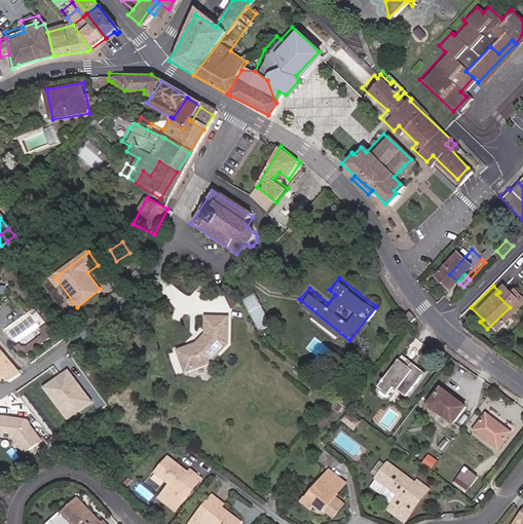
[(249,310),(260,304),(254,291),(243,297),(249,310)]
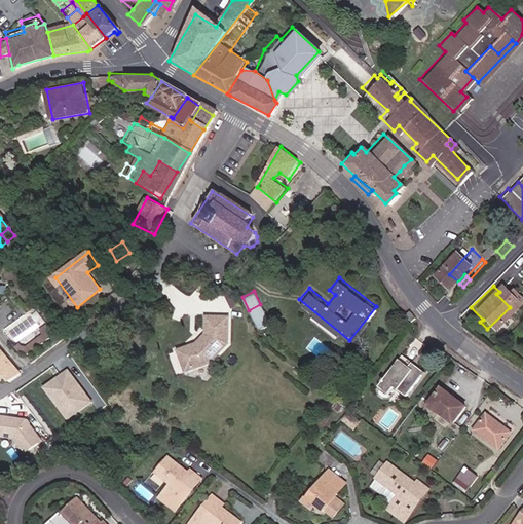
[(510,307),(512,304),(499,292),(496,294),(510,307)]
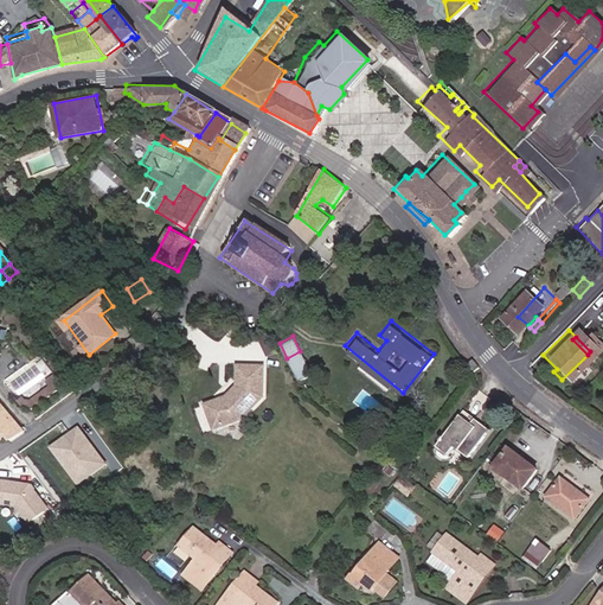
[(553,371),(557,369),(543,355),(540,358),(553,371)]
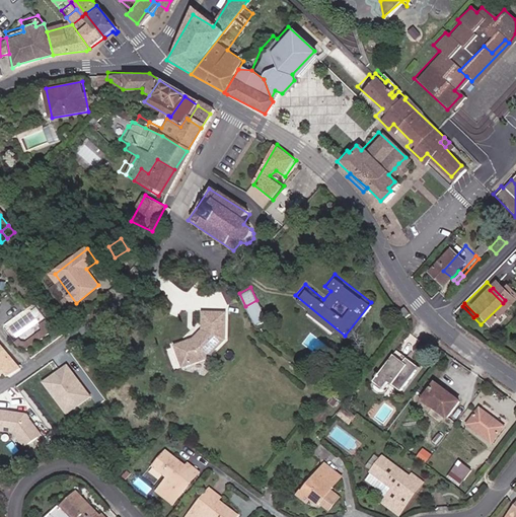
[(3,322),(10,334),(35,316),(27,305),(3,322)]
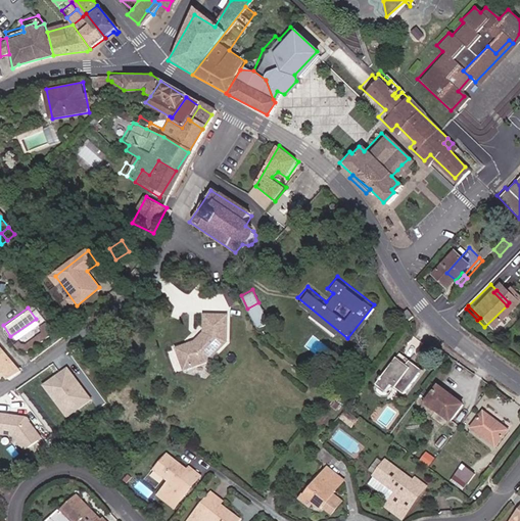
[(226,312),(202,311),(202,330),(193,339),(174,347),(167,349),(174,372),(182,370),(208,360),(226,339),(226,312)]
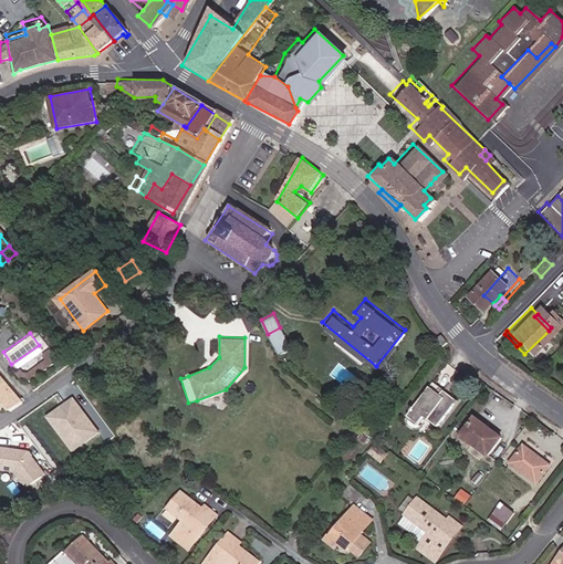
[(19,361),(13,365),(18,371),(24,371),(28,374),(55,353),(47,342),(39,347),(42,351),(25,364),(22,363),(19,361)]
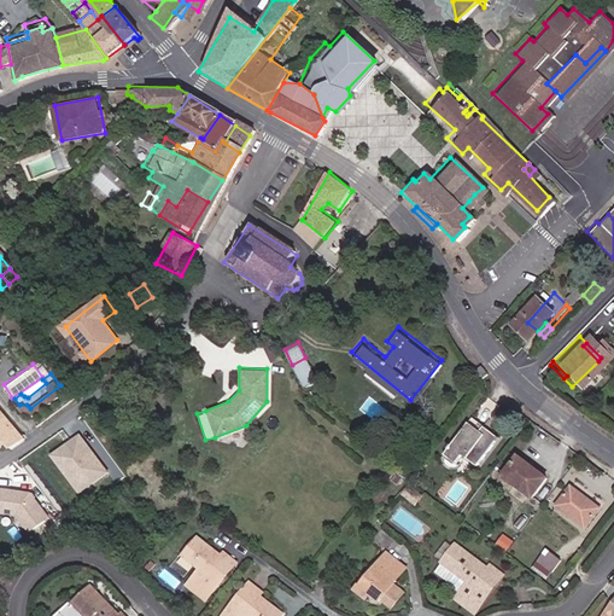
[(9,437),(25,428),(0,399),(0,436),(5,433),(9,437)]
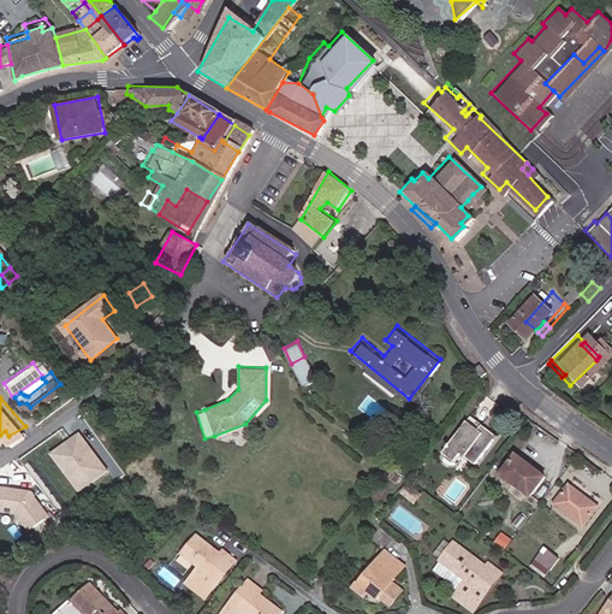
[(475,430),(465,421),(441,452),(452,461),(458,453),(471,464),(493,436),(480,424),(475,430)]
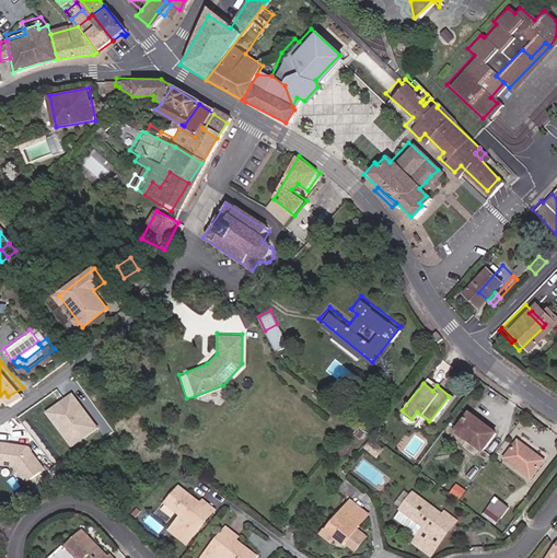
[(72,445),(99,426),(71,390),(46,409),(72,445)]
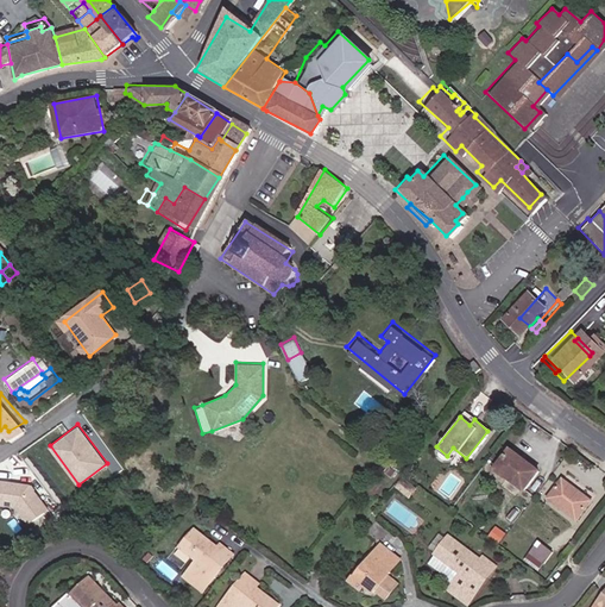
[(489,469),(518,492),(536,470),(505,446),(489,469)]
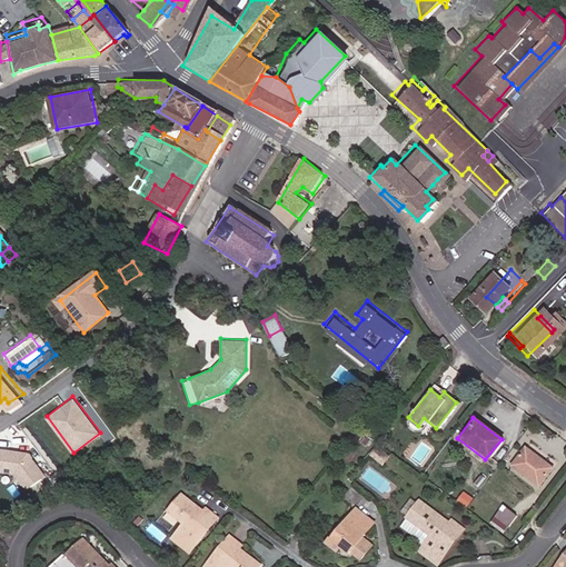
[(546,466),(519,446),(505,466),(533,486),(546,466)]
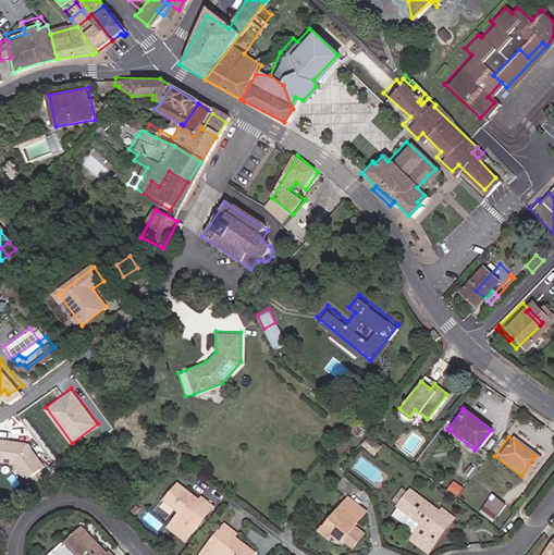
[(19,472),(39,472),(40,440),(0,439),(0,460),(19,461),(19,472)]
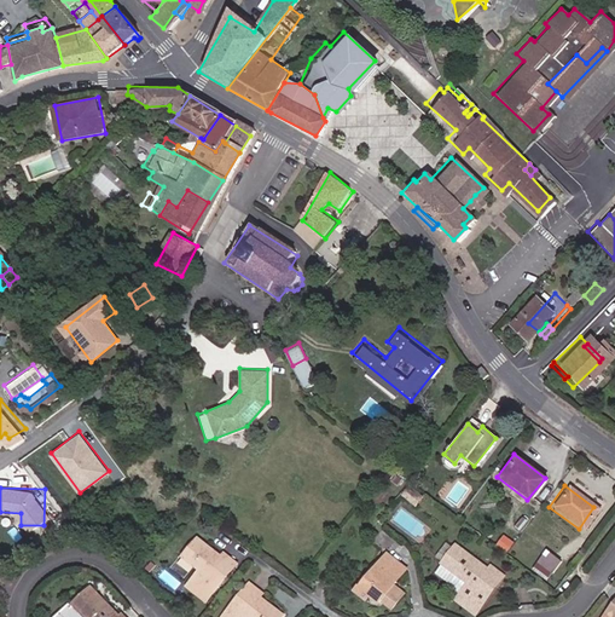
[(482,576),(488,568),(454,542),(441,559),(468,580),(454,597),(474,611),(494,584),(482,576)]
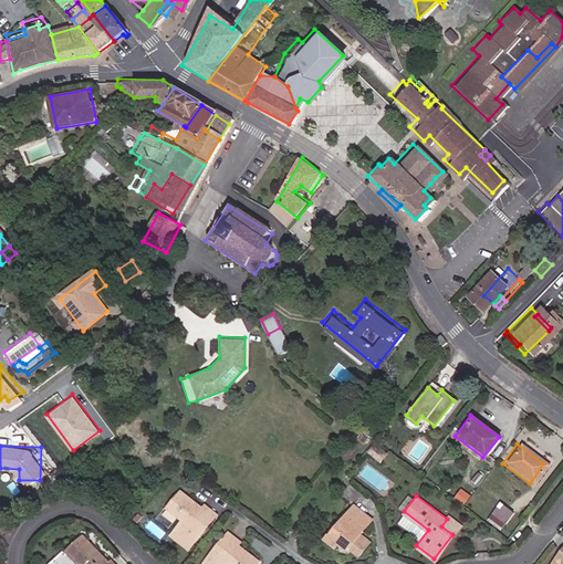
[(185,556),(204,533),(193,524),(198,518),(177,501),(165,515),(180,528),(169,543),(185,556)]
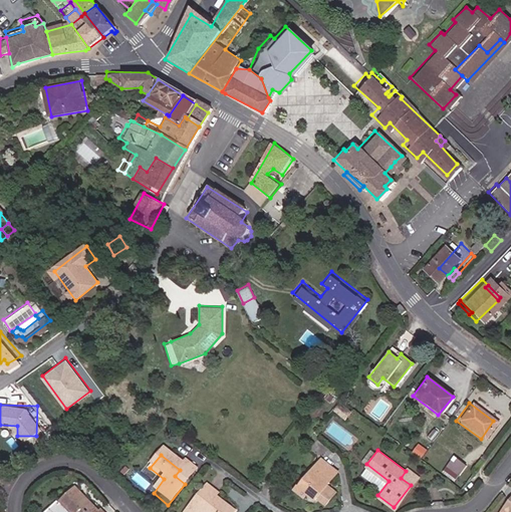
[(325,479),(332,471),(317,460),(313,465),(319,470),(316,473),(325,479)]
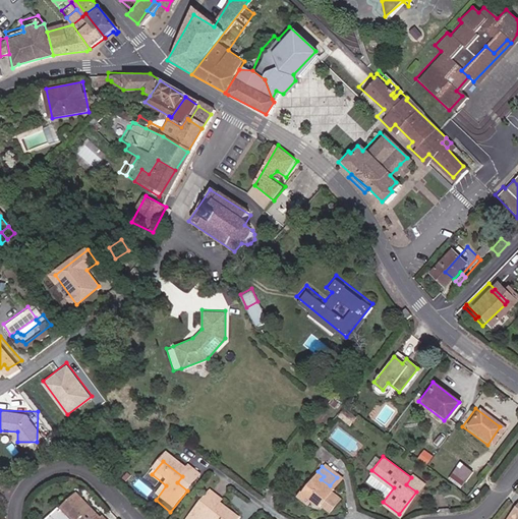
[(449,479),(459,486),(466,477),(456,470),(449,479)]
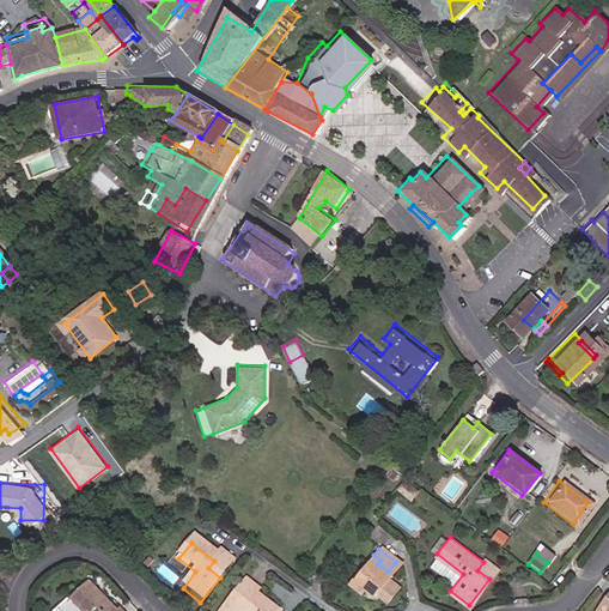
[(384,578),(388,572),(377,564),(381,561),(373,555),(353,580),(364,588),(372,594),(373,592),(383,599),(394,586),(384,578)]
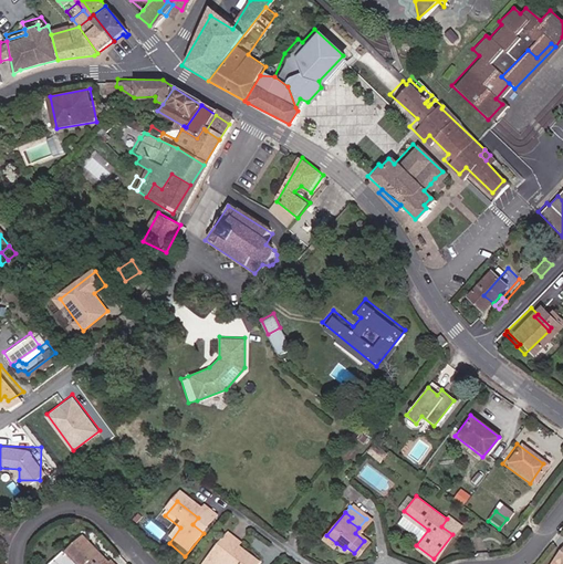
[(193,524),(204,533),(211,523),(201,514),(198,518),(193,524)]
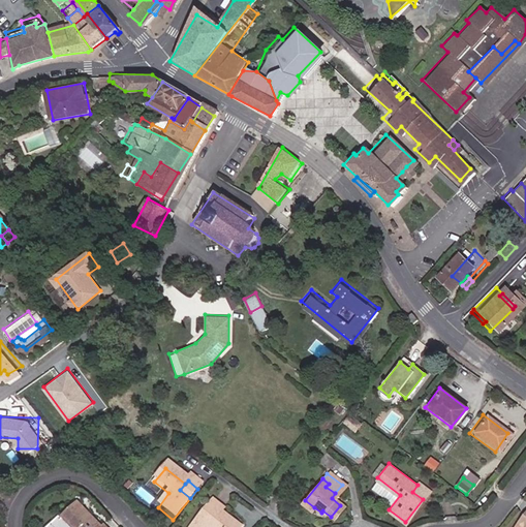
[(412,492),(423,499),(429,490),(420,483),(418,485),(412,492)]
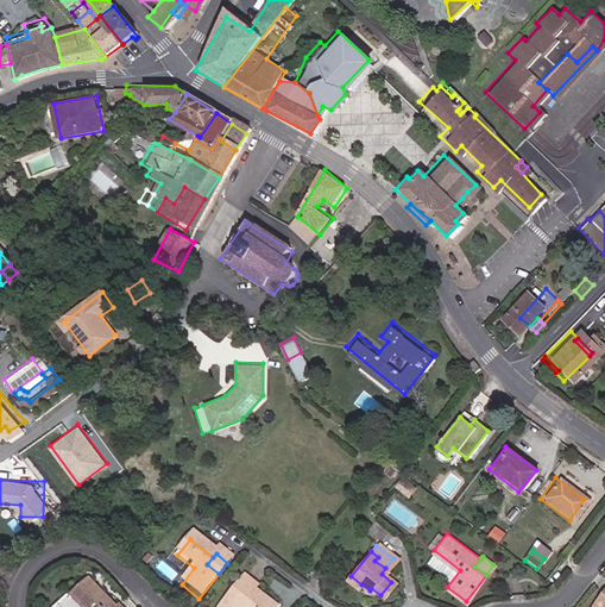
[(536,569),(547,577),(555,567),(544,558),(536,569)]
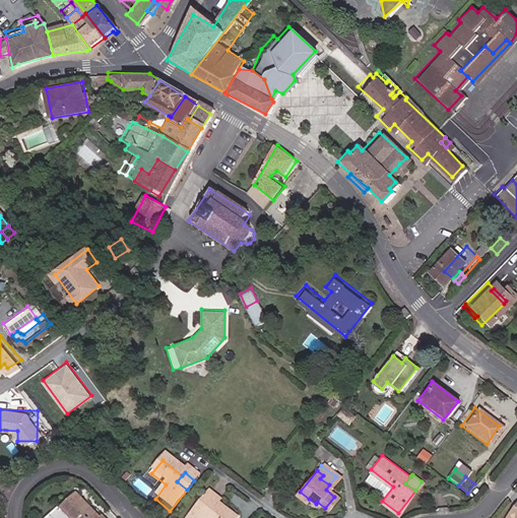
[(306,504),(309,499),(300,492),(299,491),(295,495),(306,504)]
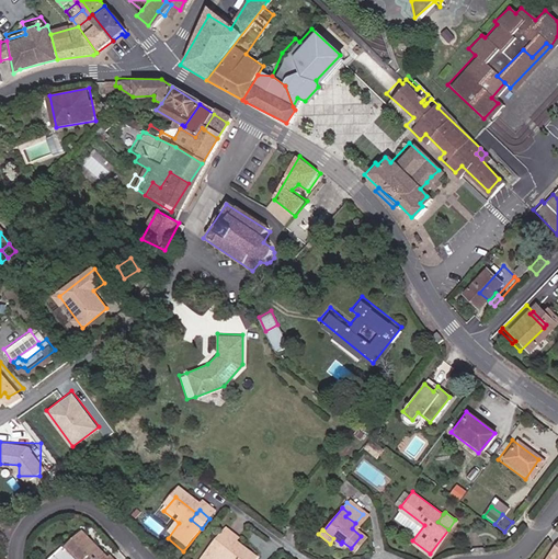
[(226,555),(232,548),(235,545),(224,536),(216,547),(226,555)]
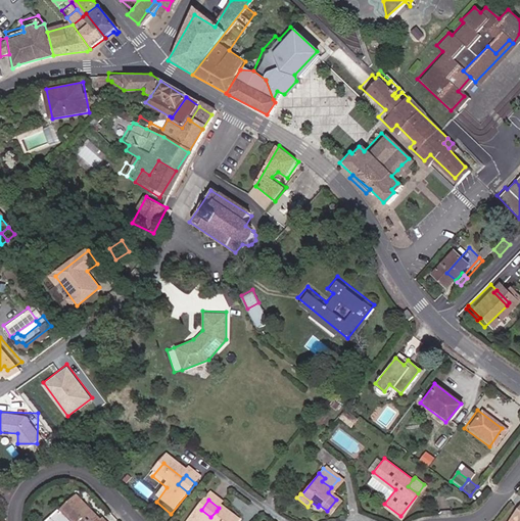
[(98,520),(80,501),(66,513),(73,520),(98,520)]
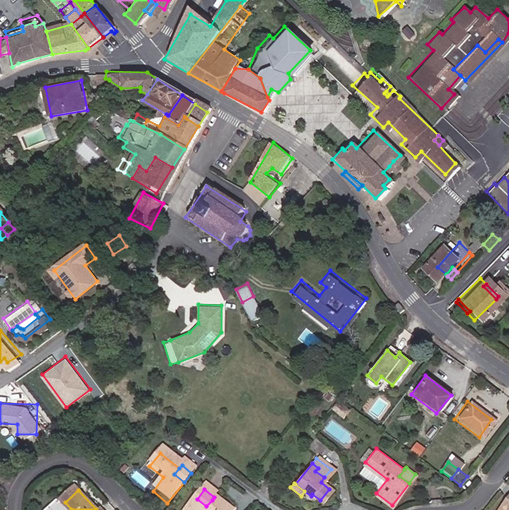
[(508,509),(508,497),(507,495),(493,509),(508,509)]
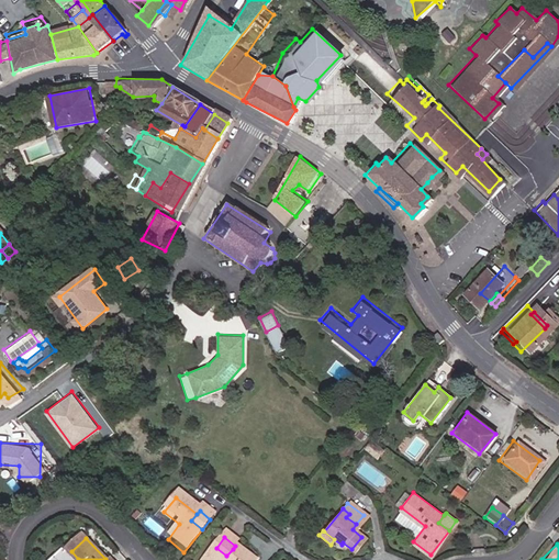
[(75,559),(62,547),(47,559),(75,559)]
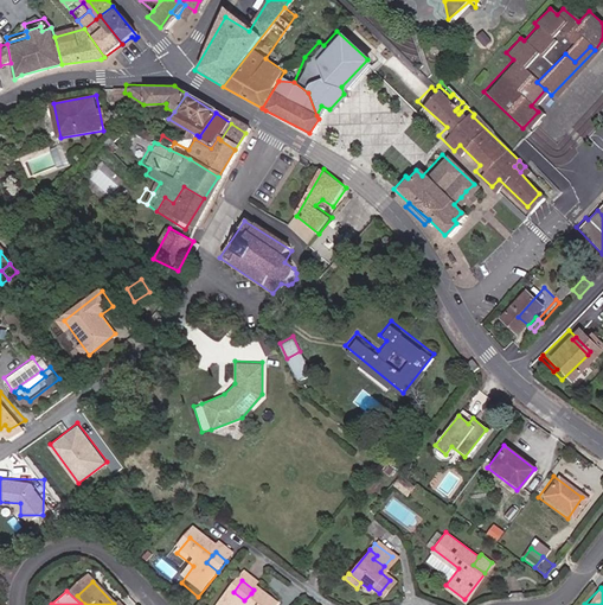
[(267,604),(251,593),(244,600),(233,592),(222,604),(267,604)]
